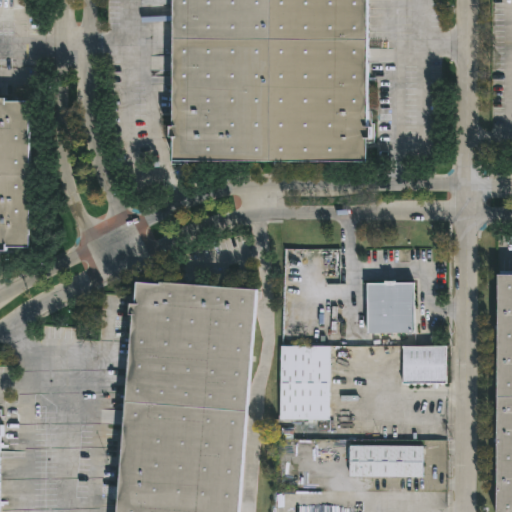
[(366,0),(366,127),(369,127),(369,139),(366,139),(365,163),(170,162),(170,138),(167,138),(167,127),(170,127),(170,0),(366,0)]
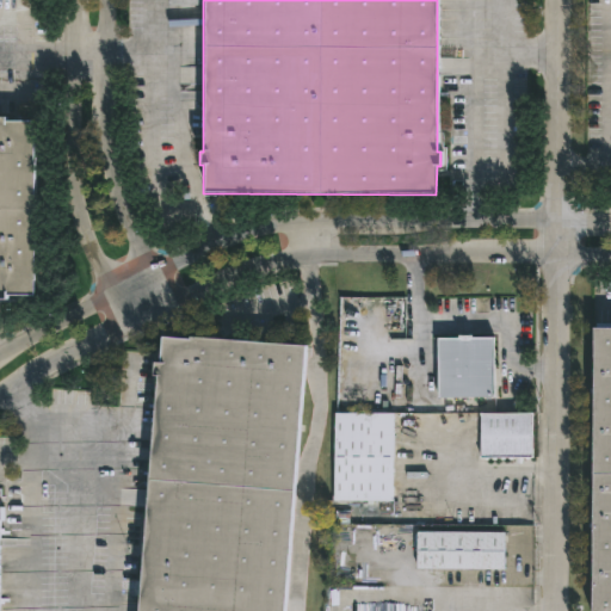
[(0,117),(4,117),(4,122),(31,122),(32,297),(4,297),(4,301),(0,301),(0,117)]
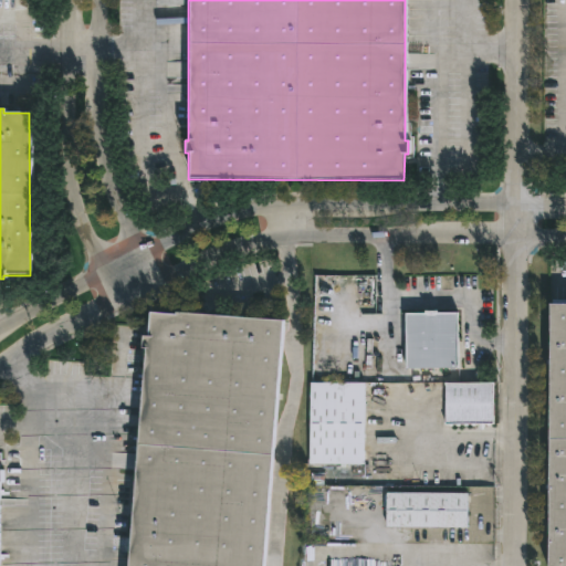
[(565,305),(565,565),(548,565),(549,305),(565,305)]
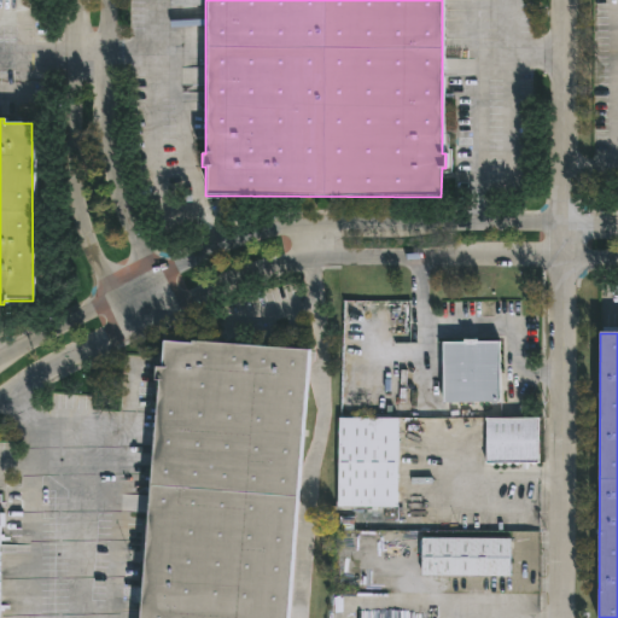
[(477,339),(477,343),(499,342),(499,403),(442,403),(442,343),(462,343),(462,340),(477,339)]
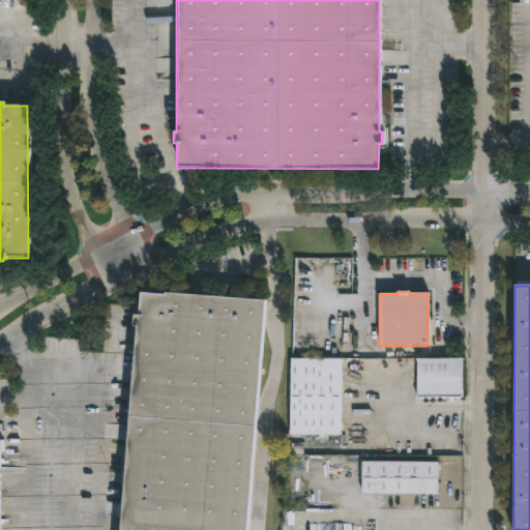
[(162,292),(266,300),(247,529),(118,529),(135,328),(131,327),(133,316),(137,316),(139,292),(162,294),(162,292)]
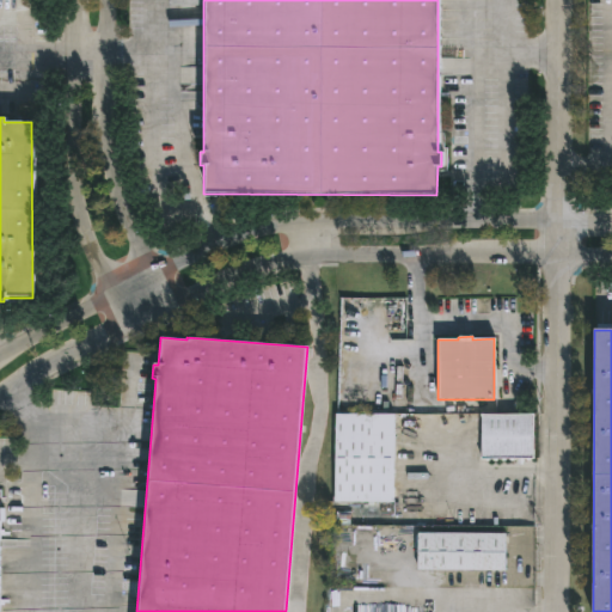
[(373,503),(373,506),(367,506),(367,503),(346,503),(346,506),(334,503),(335,414),(393,415),(393,503),(373,503)]
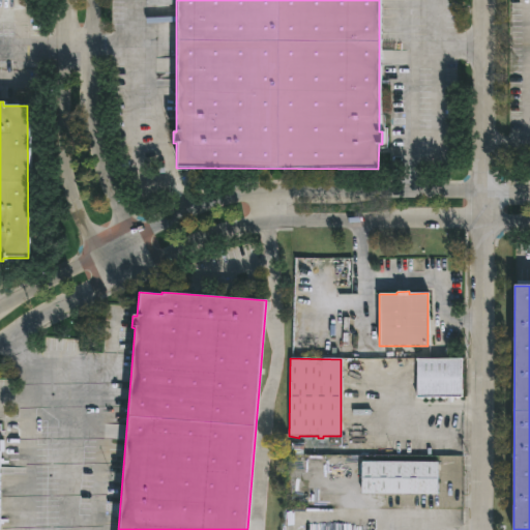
[(461,359),(461,399),(416,399),(415,359),(461,359)]
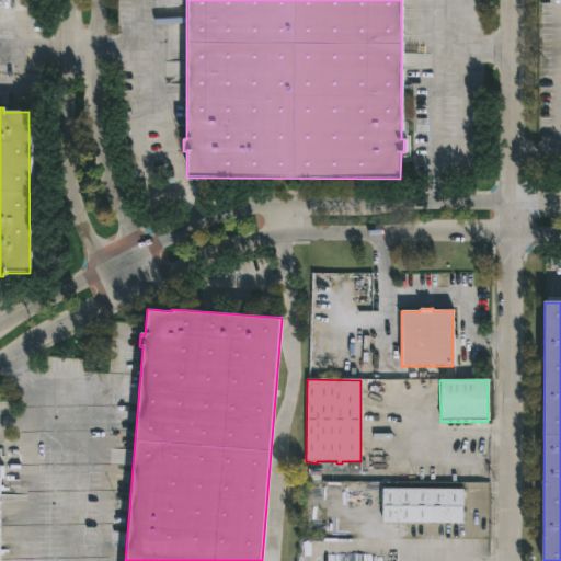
[(462,490),(466,491),(466,496),(462,496),(462,524),(381,524),(382,489),(462,490)]
